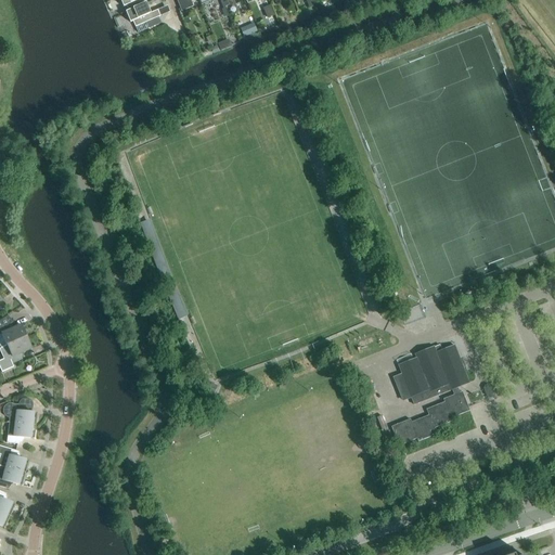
[(146,3),(144,0),(119,0),(124,8),(126,7),(128,11),(129,11),(146,3)]
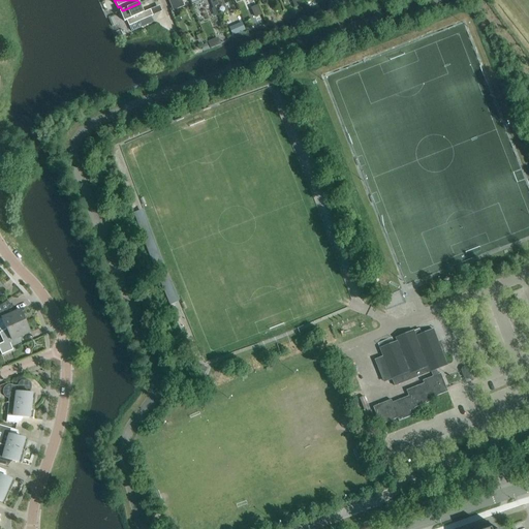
[(167,0),(173,11),(184,6),(181,0),(167,0)]
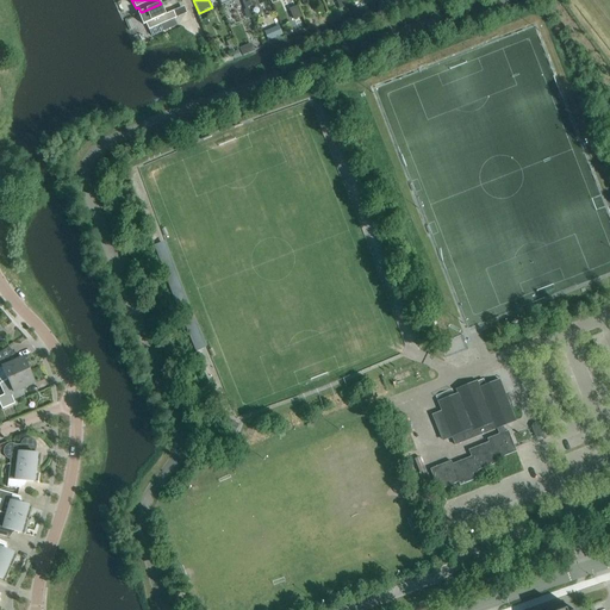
[(343,0),(336,2),(341,12),(349,8),(346,0),(343,0)]
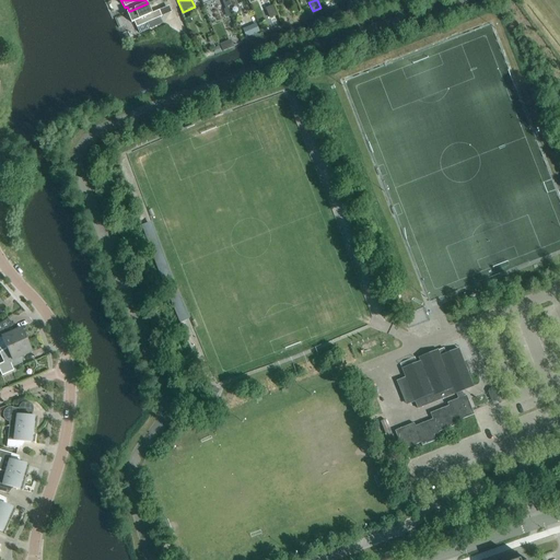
[(151,13),(148,3),(130,11),(129,11),(127,12),(131,23),(133,22),(137,27),(162,16),(159,10),(151,13)]
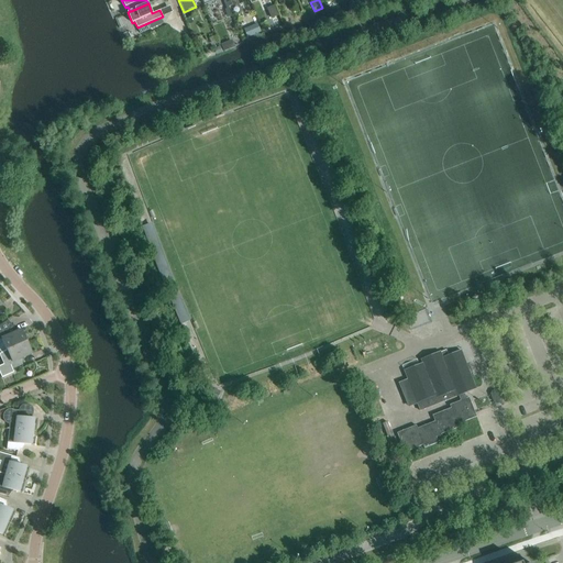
[(274,8),(268,10),(272,20),(278,18),(274,8)]
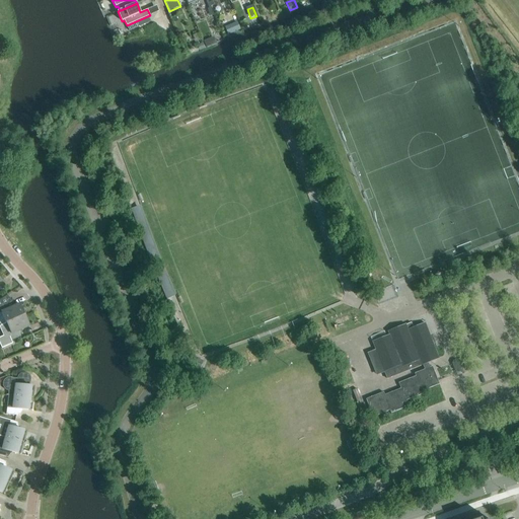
[(228,34),(240,29),(237,21),(225,26),(228,34)]
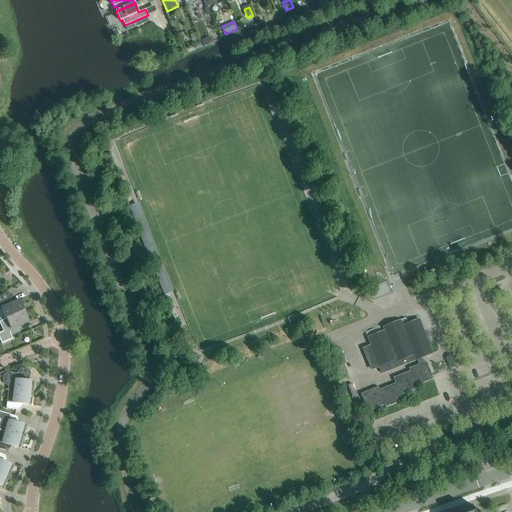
[(19,301),(13,303),(11,297),(0,302),(0,319),(1,322),(7,319),(6,319),(24,311),(19,300),(19,301)]
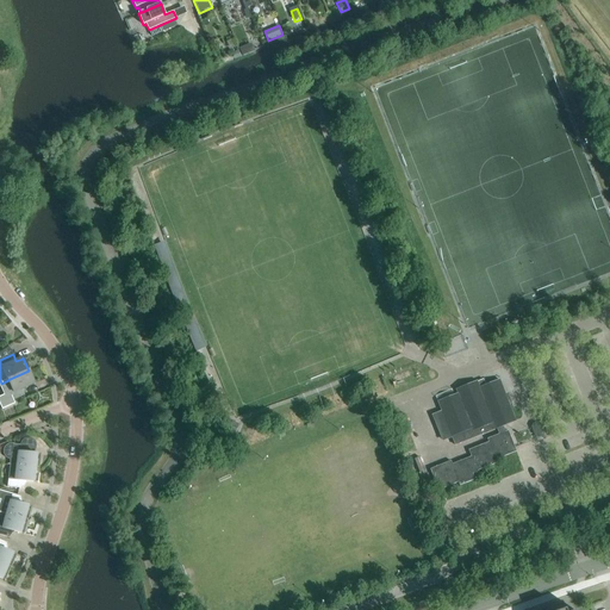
[(35,384),(29,371),(7,380),(8,380),(13,393),(4,397),(6,404),(25,396),(22,390),(33,384),(35,385),(35,384)]
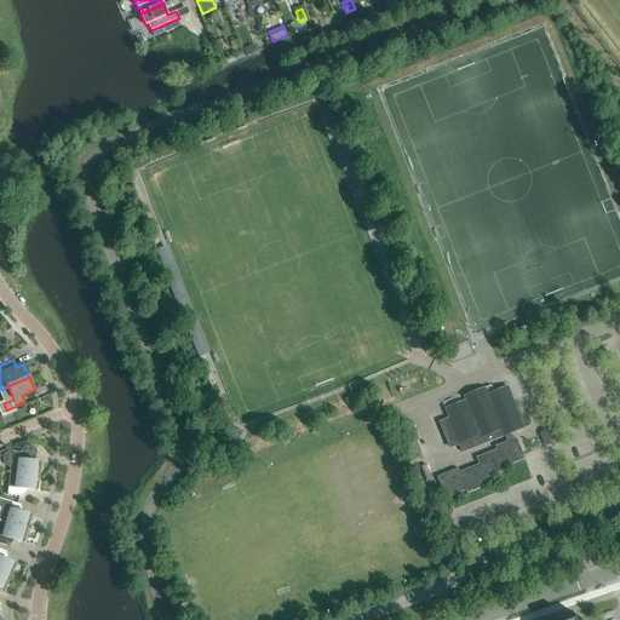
[(515,405),(507,386),(494,392),(492,385),(486,389),(484,388),(464,396),(465,401),(446,408),(463,453),(523,429),(514,405),(515,405)]
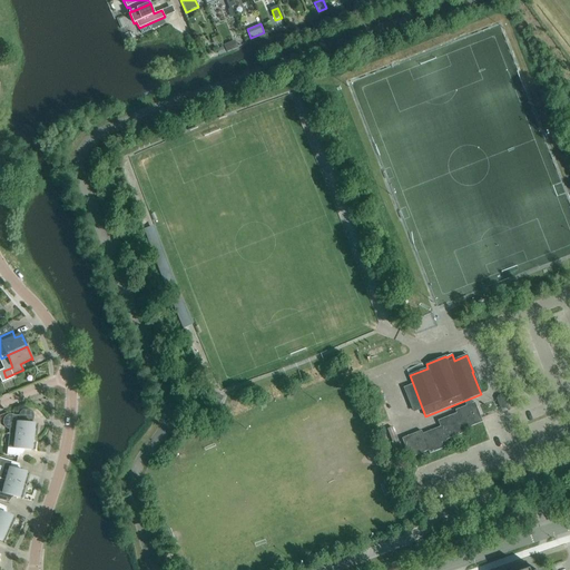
[(464,430),(482,422),(474,403),(455,410),(457,413),(438,421),(440,426),(422,434),(421,431),(402,439),(410,458),(428,451),(429,454),(449,446),(446,440),(465,433),(464,430)]
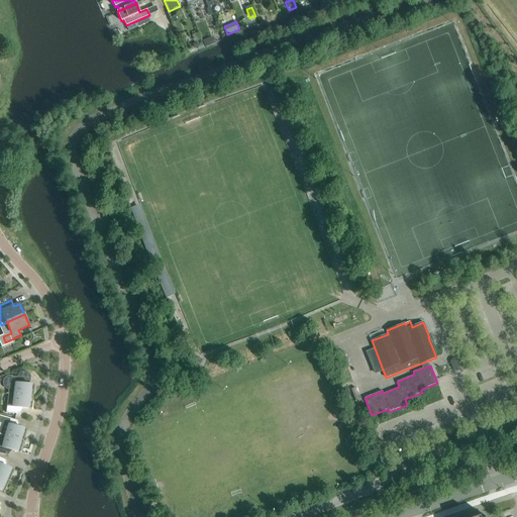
[(34,386),(23,384),(24,378),(11,377),(9,377),(7,377),(5,379),(4,380),(3,382),(3,384),(4,386),(5,388),(7,389),(9,389),(8,394),(6,393),(6,394),(14,395),(33,398),(34,386)]
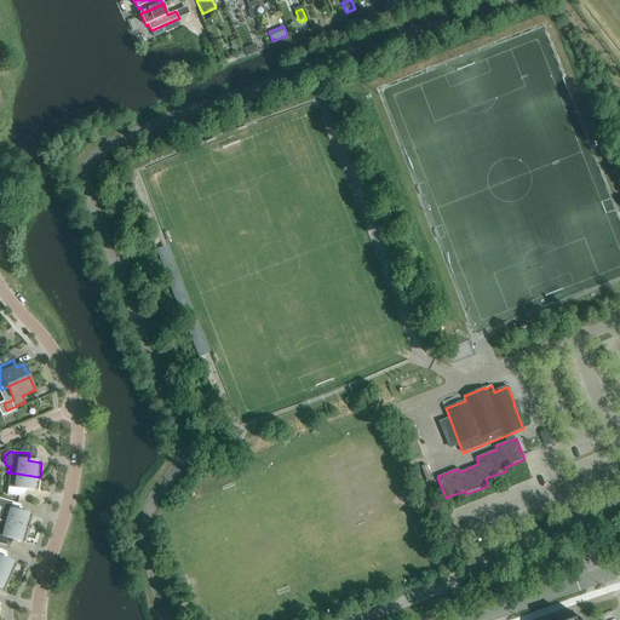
[(38,491),(40,477),(17,474),(15,488),(9,487),(7,494),(23,497),(24,489),(38,491)]
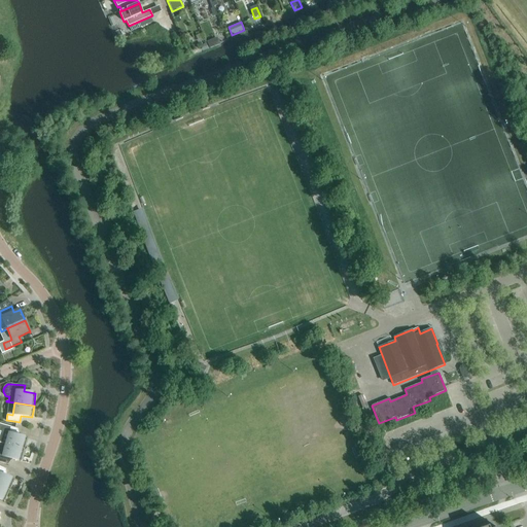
[(0,443),(5,445),(25,450),(28,438),(16,435),(19,429),(1,424),(0,426),(0,443)]
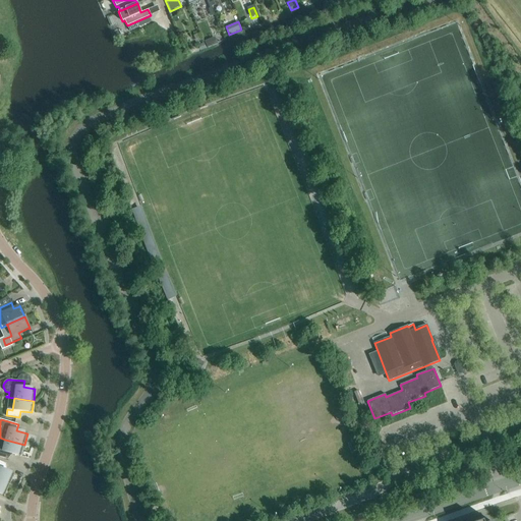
[(20,457),(24,445),(0,438),(0,439),(1,440),(0,442),(0,457),(8,459),(9,453),(20,457)]
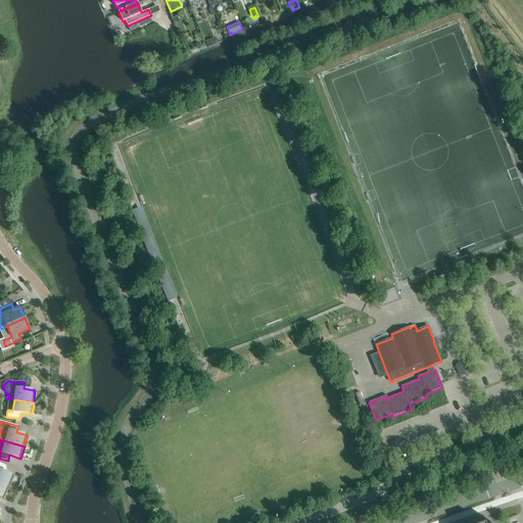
[(0,463),(0,482),(9,487),(14,476),(4,472),(6,466),(0,463)]
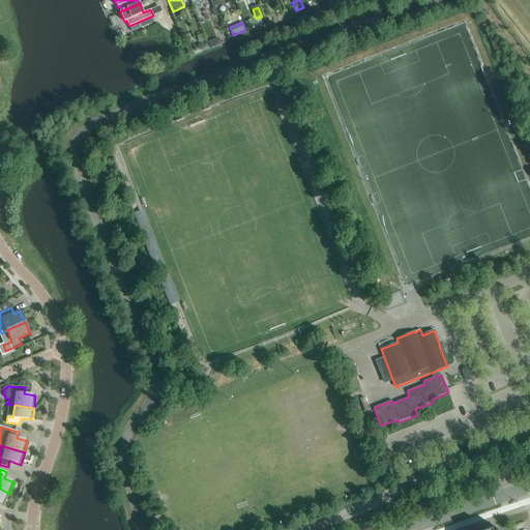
[(0,502),(5,505),(9,494),(0,489),(0,502)]
